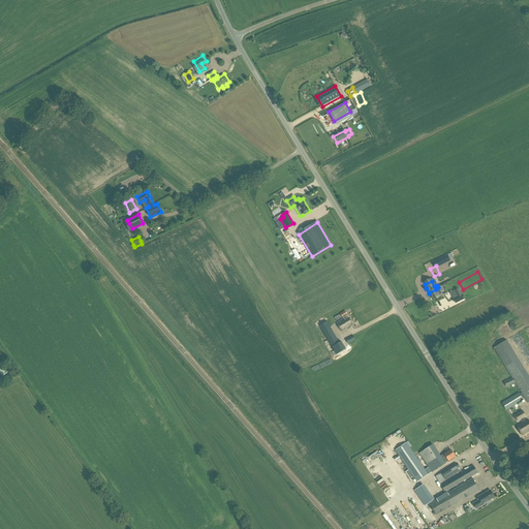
[(436,289),(429,292),(433,301),(440,298),(440,297),(442,296),(441,292),(438,294),(436,289)]
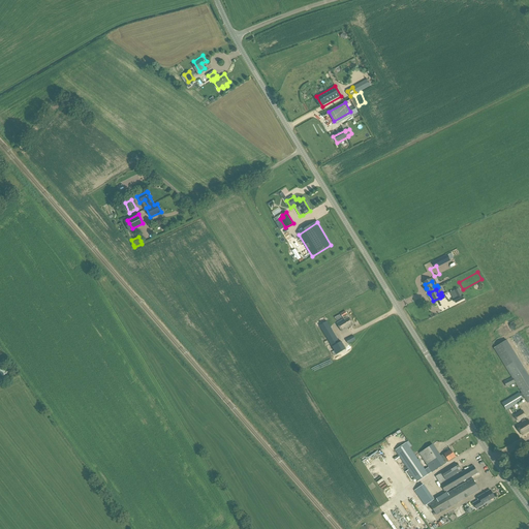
[(453,296),(445,299),(448,305),(456,301),(453,296)]
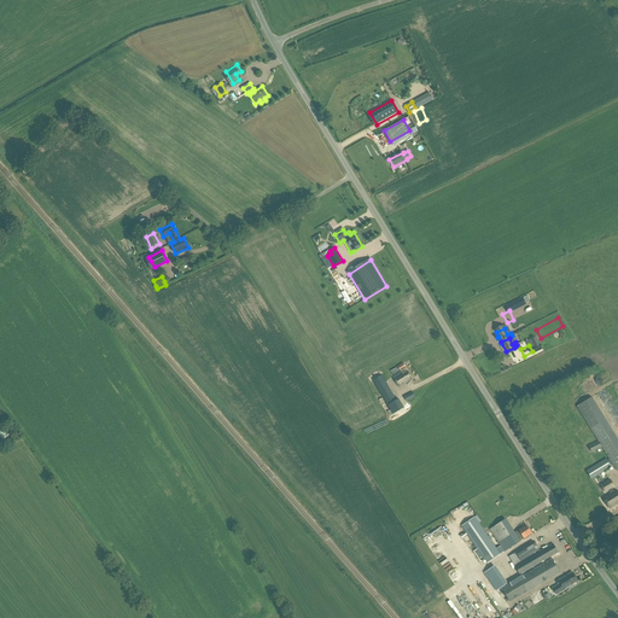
[(402,372),(394,378),(400,388),(408,382),(408,383),(413,380),(403,363),(398,367),(401,371),(402,372)]
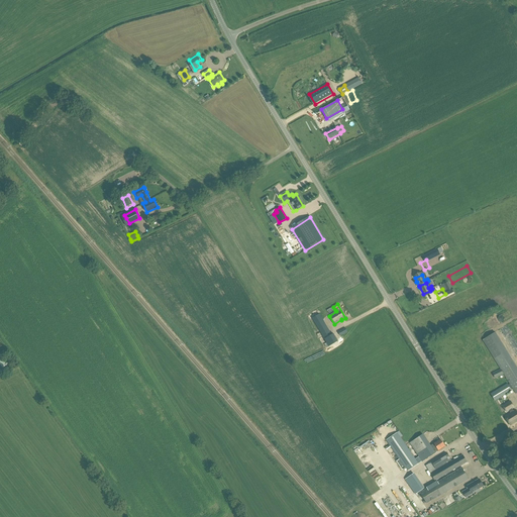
[(320,314),(312,318),(320,333),(322,336),(326,342),(328,346),(328,347),(338,341),(333,333),(332,334),(320,314)]
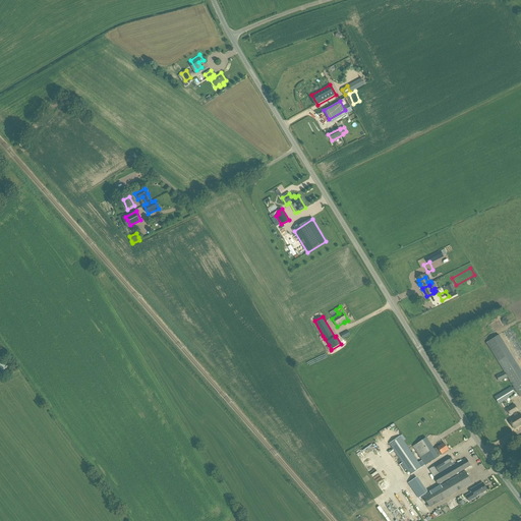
[(348,331),(341,335),(343,339),(350,335),(348,331)]
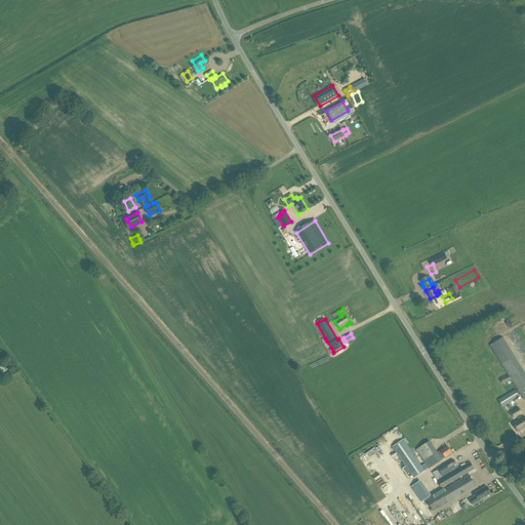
[(524,367),(524,366),(524,355),(514,333),(508,336),(524,367)]
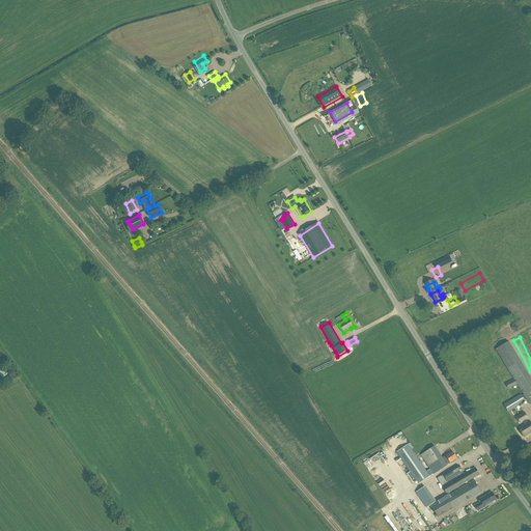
[(530,376),(509,341),(496,350),(514,380),(506,383),(509,388),(518,384),(530,404),(530,402),(530,376)]
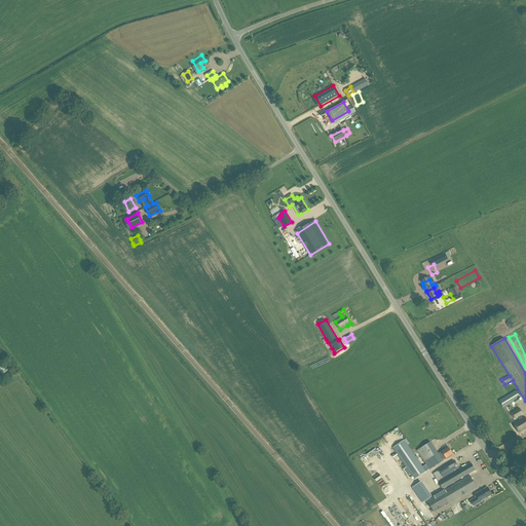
[(517,390),(499,401),(503,408),(521,398),(517,390)]
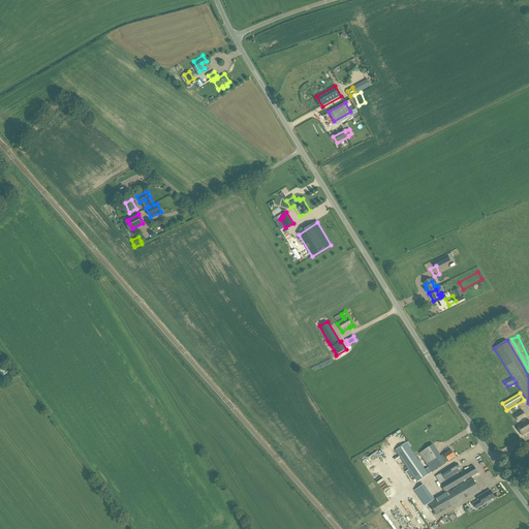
[(522,410),(515,415),(519,422),(521,419),(522,423),(517,426),(522,435),(528,431),(528,422),(527,419),(525,421),(524,418),(526,416),(522,410)]
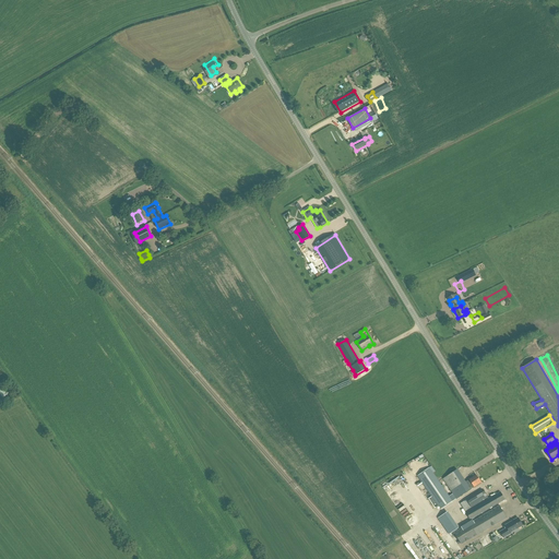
[(429,467),(417,476),(440,510),(455,499),(456,499),(470,490),(456,471),(443,479),(453,494),(449,497),(429,467)]
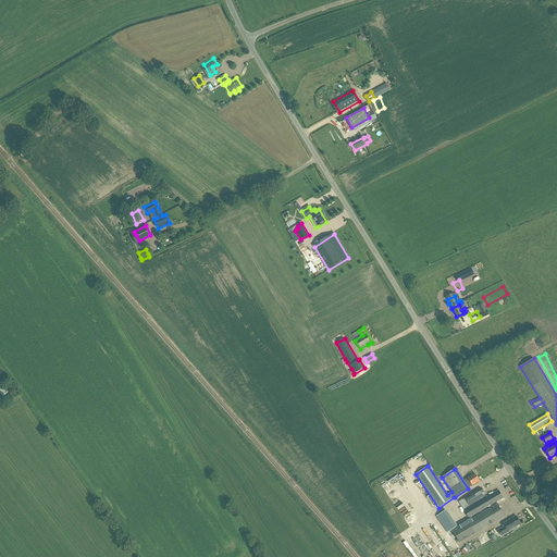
[(474,473),(468,478),(472,485),(480,481),(474,473)]
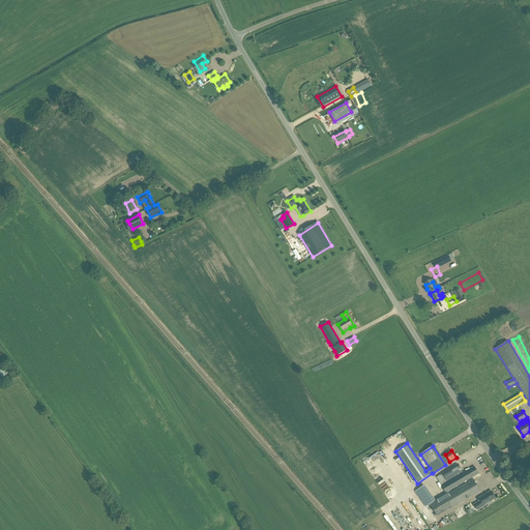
[(458,464),(437,477),(441,484),(462,472),(458,464)]
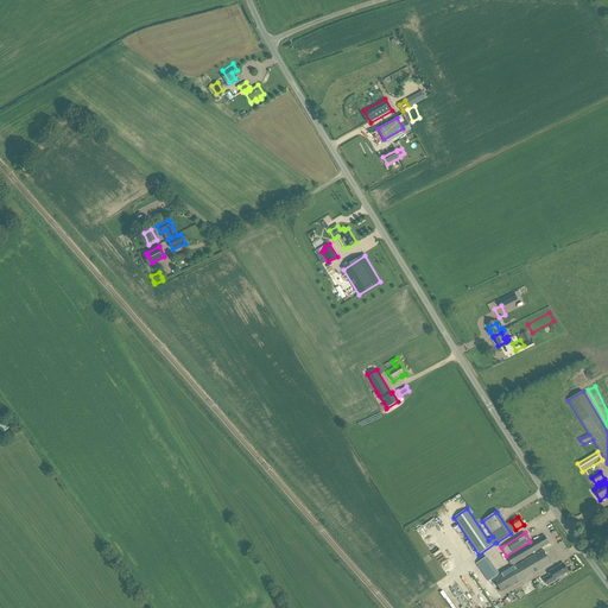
[(544,536),(507,557),(512,565),(549,544),(544,536)]
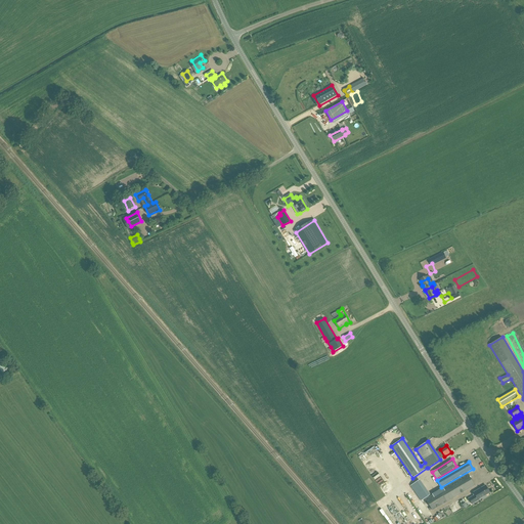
[(468,474),(426,498),(432,511),(475,485),(468,474)]
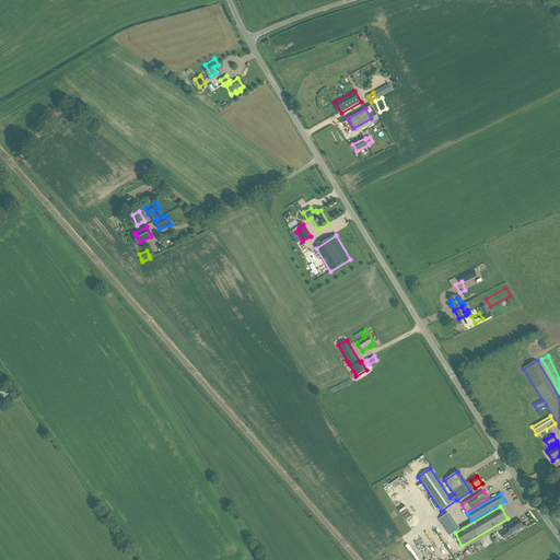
[(448,512),(439,520),(450,536),(459,528),(448,512)]
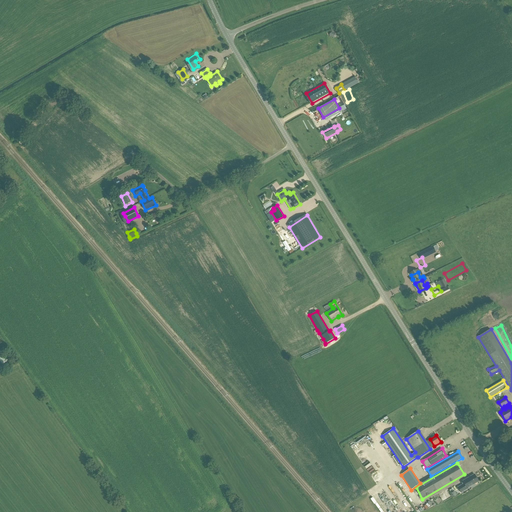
[(464,483),(458,487),(461,492),(468,488),(479,481),(475,474),(463,481),(464,483)]
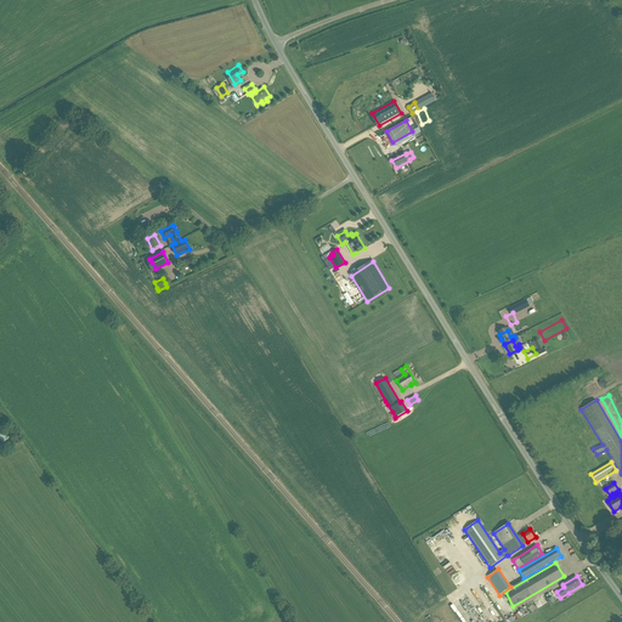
[(490,621),(484,610),(482,610),(479,604),(473,608),(481,621),(490,621)]
